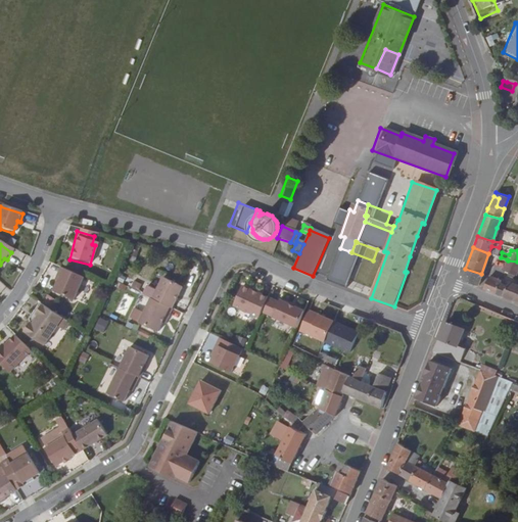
[(516,273),(517,268),(517,262),(508,261),(507,259),(503,270),(516,273)]
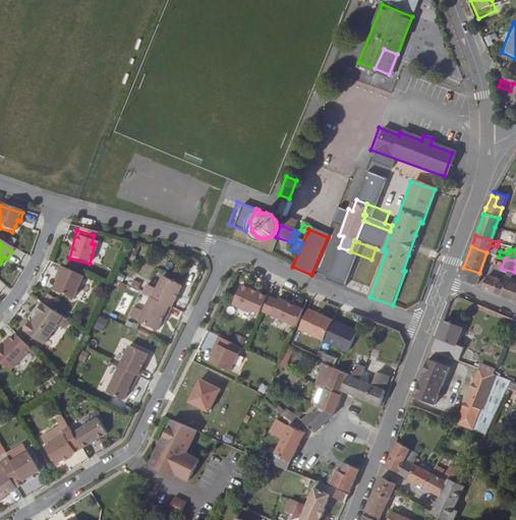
[(475,285),(479,273),(463,268),(459,278),(475,285)]
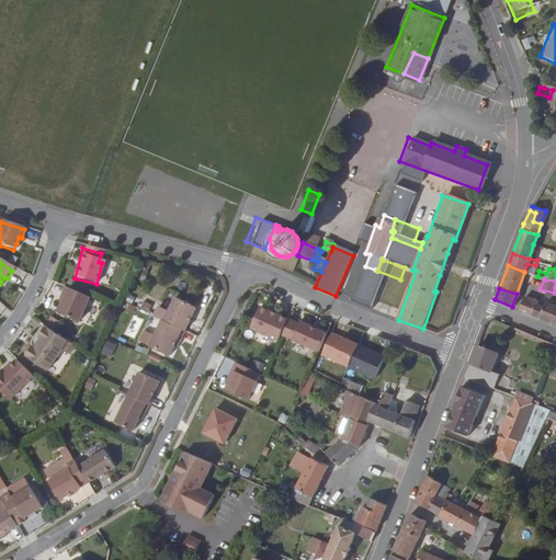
[(86,301),(60,290),(57,299),(60,300),(58,306),(53,317),(75,326),(86,301)]
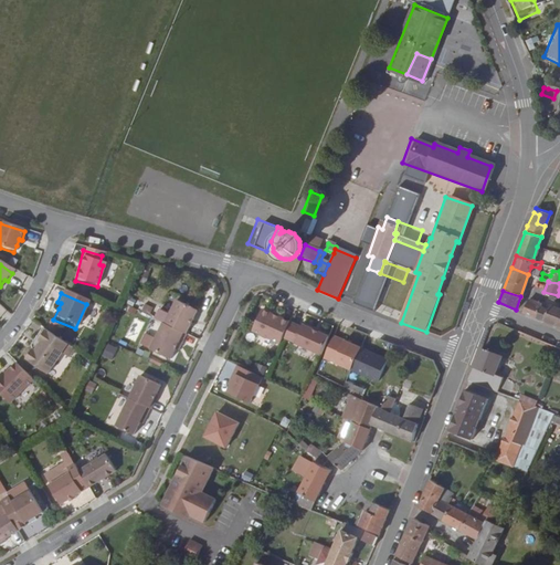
[(536,313),(539,305),(527,301),(522,312),(534,316),(536,313)]
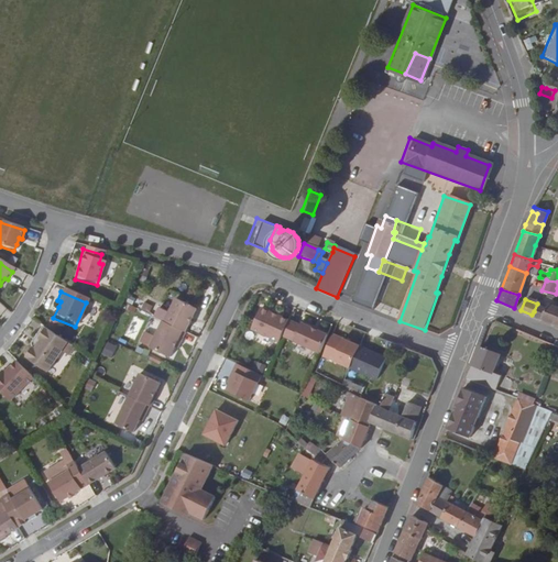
[(134,308),(149,315),(152,307),(139,300),(134,308)]
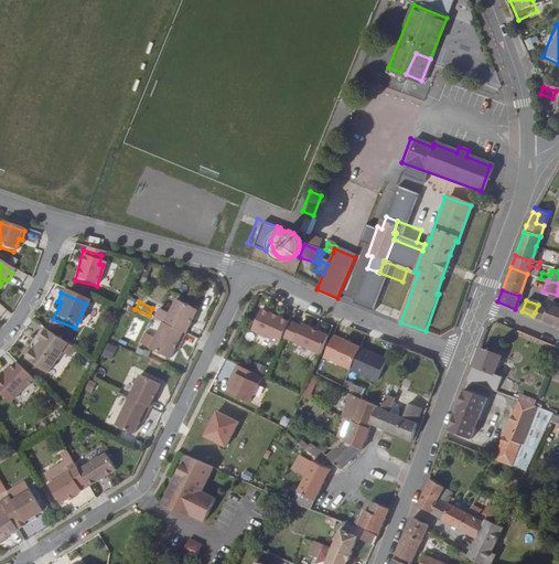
[(171,301),(161,326),(183,336),(193,311),(171,301)]
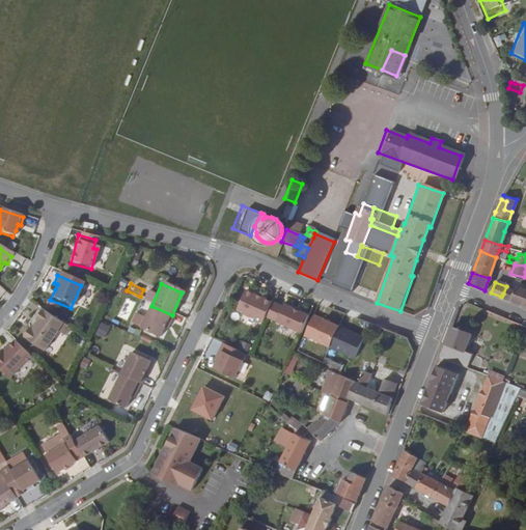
[(501,297),(525,306),(525,288),(517,285),(515,289),(506,286),(503,294),(501,297)]
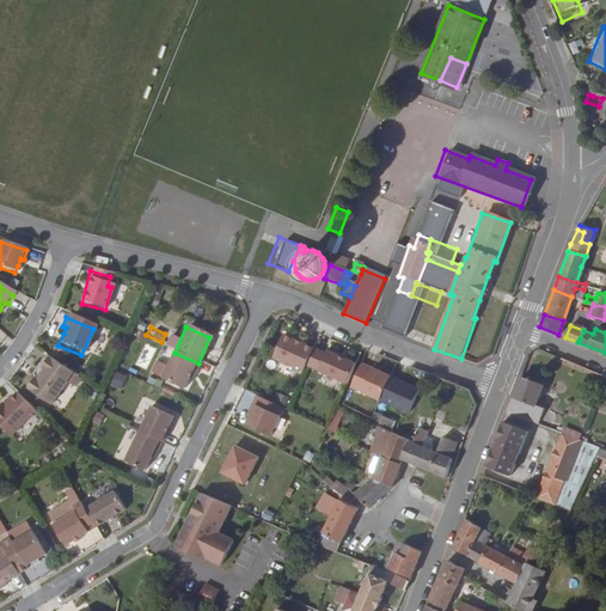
[(313,346),(282,333),(271,356),(301,370),(313,346)]
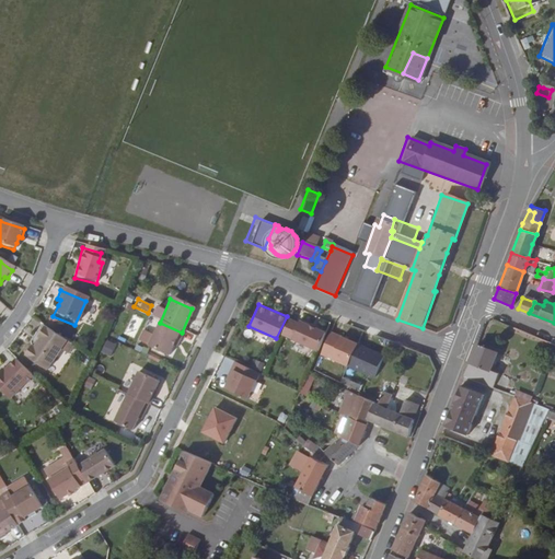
[(325,334),(299,322),(290,340),(318,351),(325,334)]
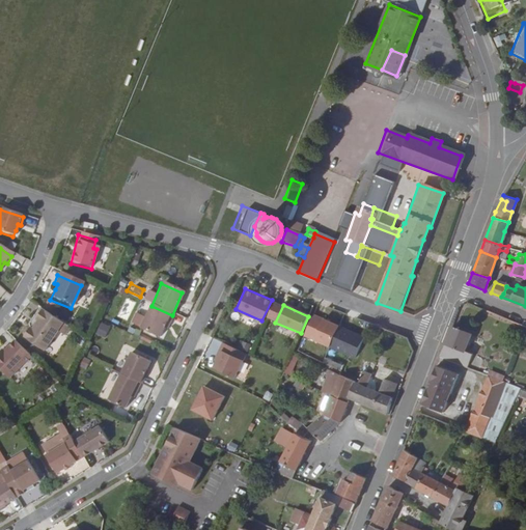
[(167,325),(172,315),(151,306),(149,306),(139,331),(158,339),(162,330),(165,324),(167,325)]
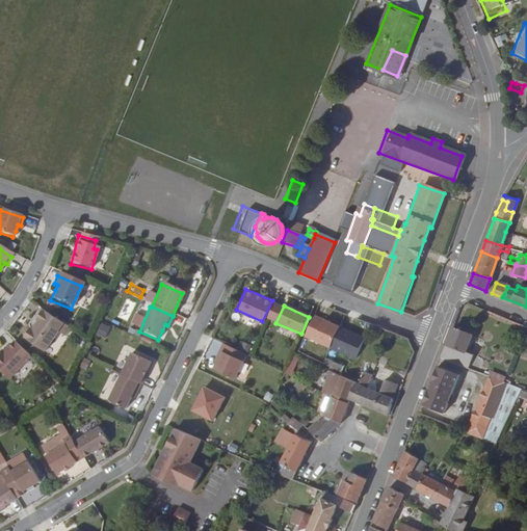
[(38,314),(35,312),(25,327),(26,333),(28,334),(33,325),(32,323),(38,314)]
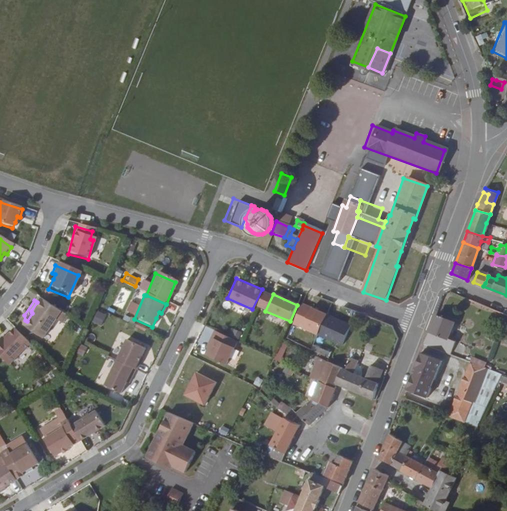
[(63,319),(37,302),(31,311),(32,313),(27,321),(25,320),(21,320),(18,325),(19,329),(38,342),(52,323),(57,327),(63,319)]
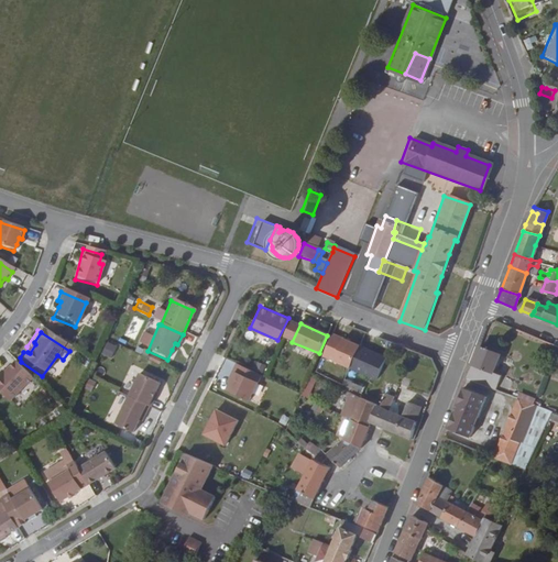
[(100,340),(96,354),(107,356),(110,343),(100,340)]
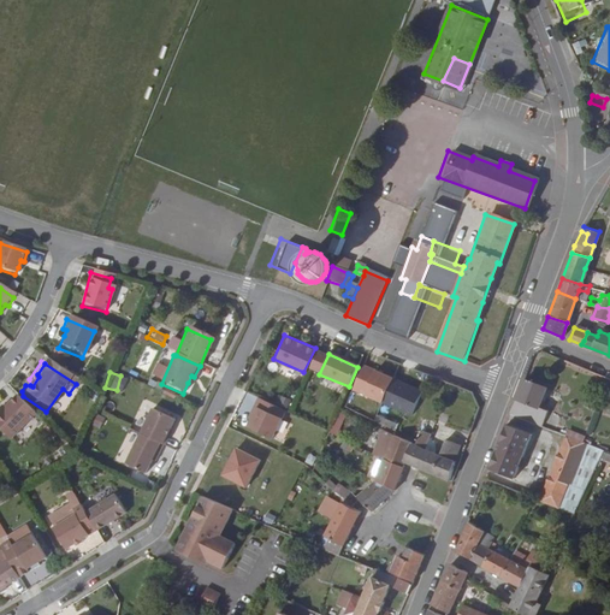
[(549,384),(525,374),(509,412),(546,426),(552,409),(542,404),(549,384)]
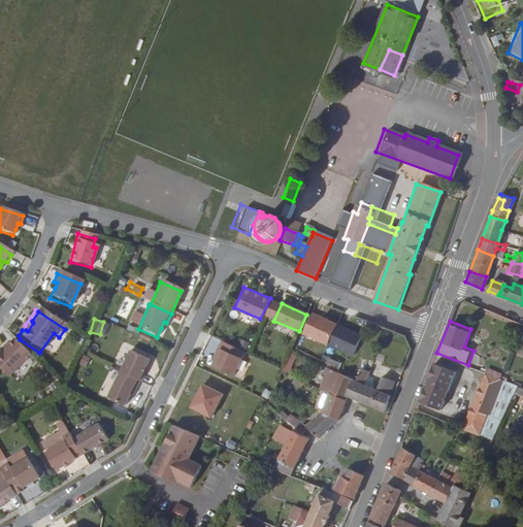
[(242,352),(220,340),(213,355),(215,356),(214,360),(210,366),(232,376),(242,352)]
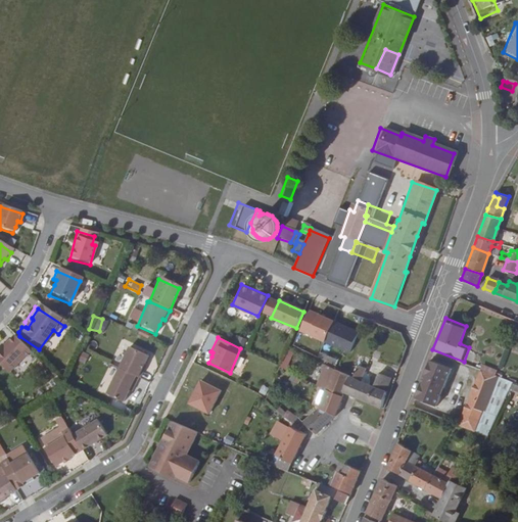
[(26,353),(9,338),(0,348),(0,372),(4,376),(26,353)]
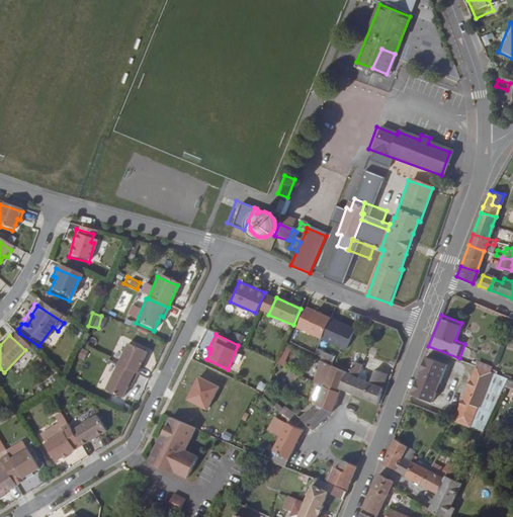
[(278,364),(287,345),(280,342),(272,362),(278,364)]
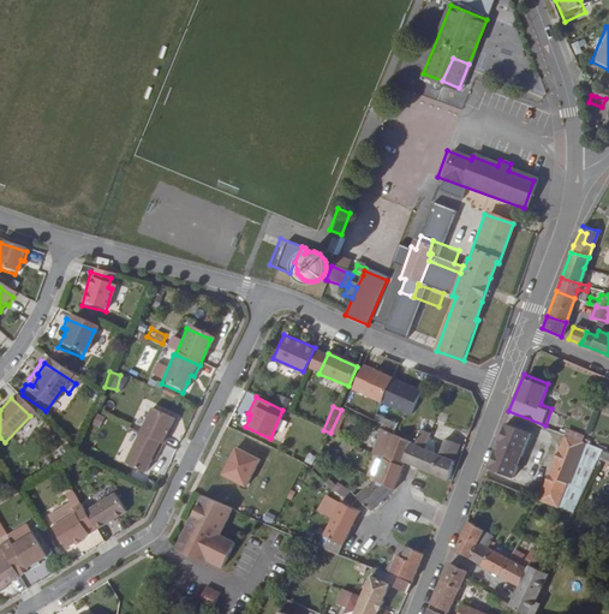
[(409,407),(405,406),(402,411),(399,409),(395,415),(400,417),(395,428),(413,436),(419,419),(406,412),(409,407)]
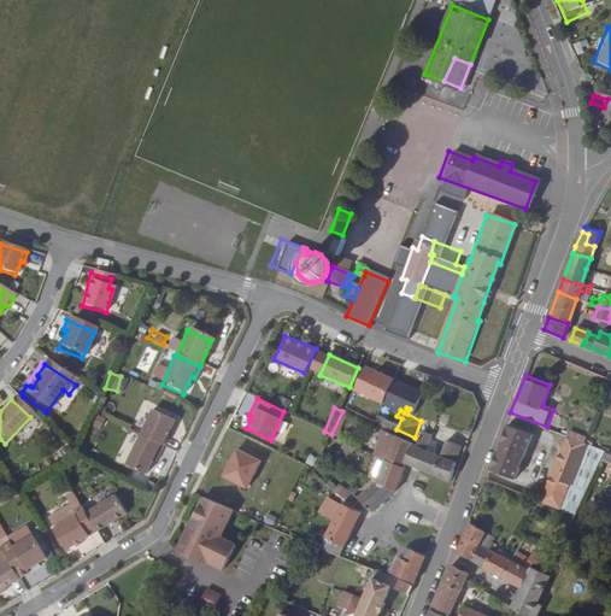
[(137,438),(159,447),(166,433),(171,423),(150,411),(136,436),(137,438)]
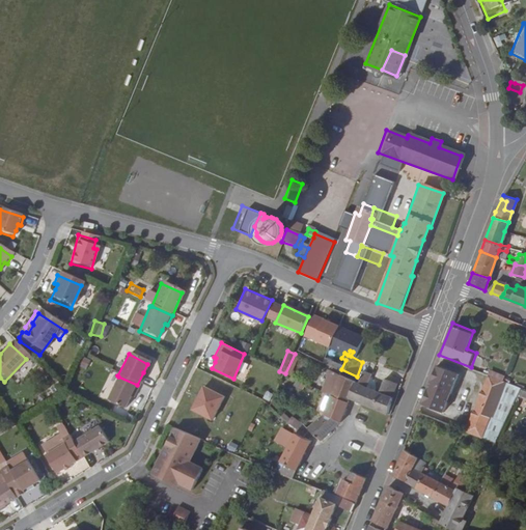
[(319,357),(316,363),(335,368),(337,363),(319,357)]
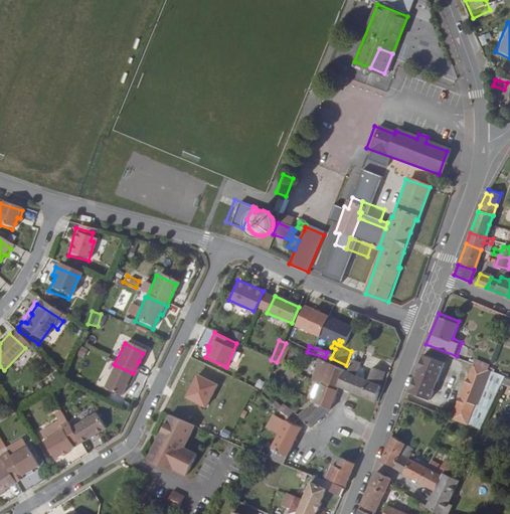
[(447,361),(422,352),(407,390),(431,399),(447,361)]
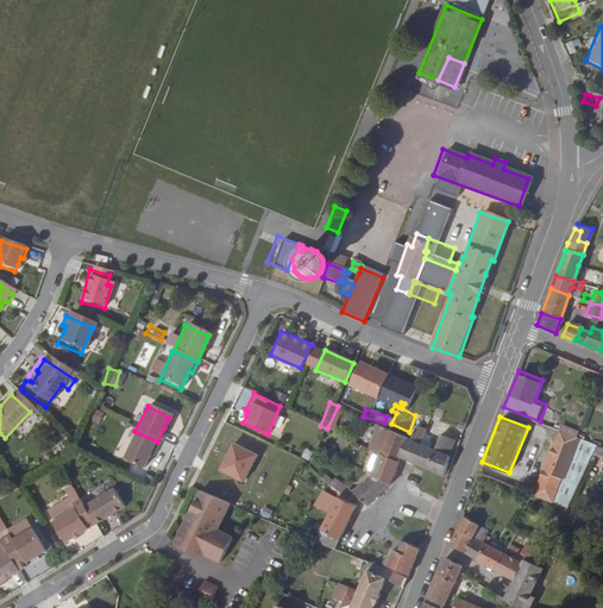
[(412,440),(419,443),(424,430),(418,426),(414,434),(412,439),(412,440)]
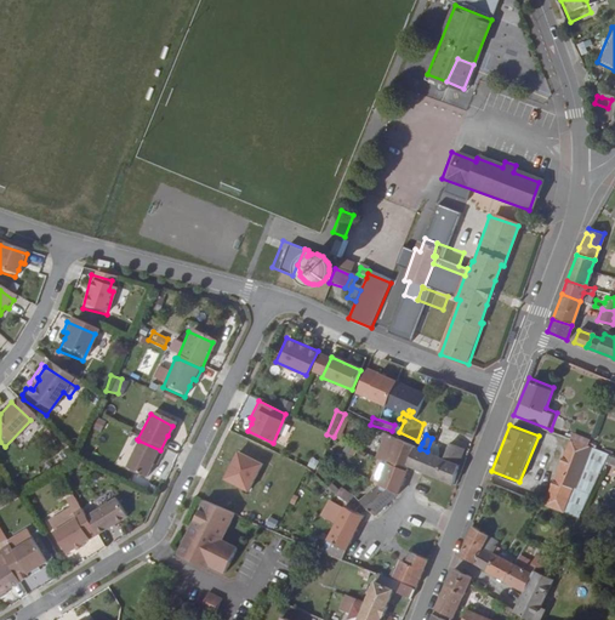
[(388,461),(406,470),(408,465),(416,445),(397,438),(388,461)]
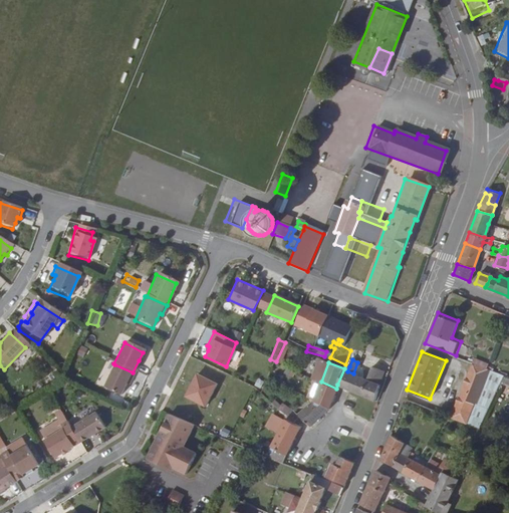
[(489,369),(472,362),(446,417),(462,423),(472,401),(473,402),(489,369)]
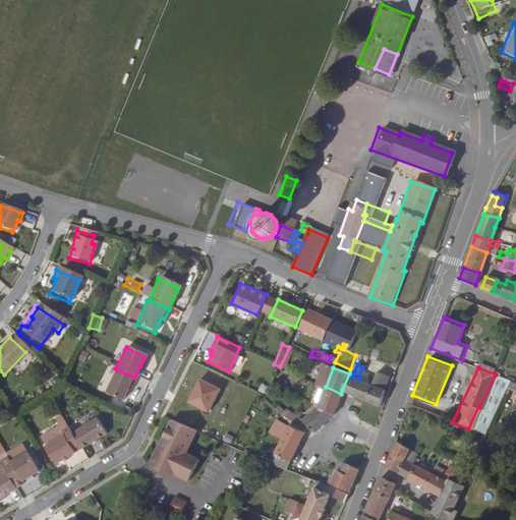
[(270,381),(274,384),(280,371),(276,368),(270,381)]
